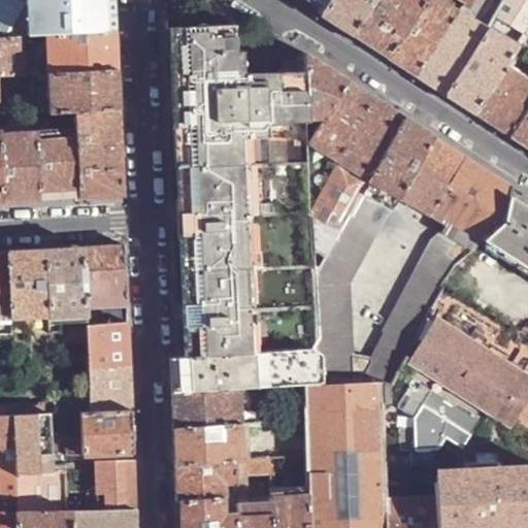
[(28,3),(24,0),(0,0),(0,29),(8,34),(28,3)]
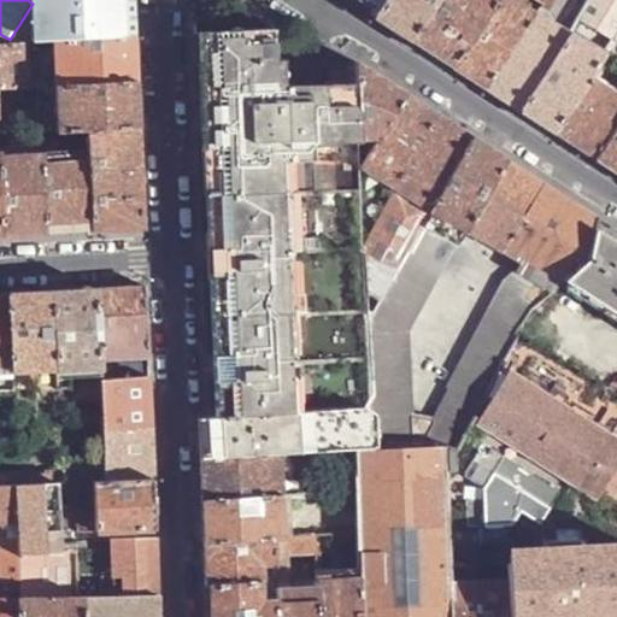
[(28,0),(33,4),(35,45),(53,43),(134,39),(131,0),(28,0)]
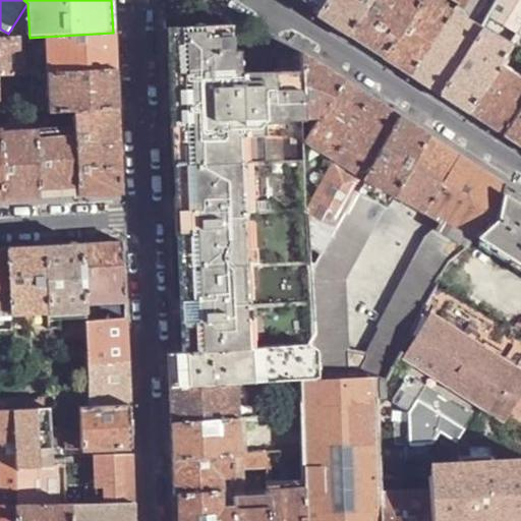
[(322,0),(316,8),(313,12),(332,24),(344,33),(365,0),(322,0)]
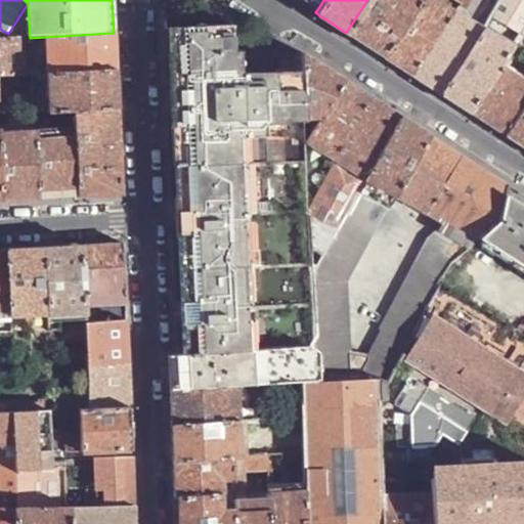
[(367,0),(346,33),(367,47),(384,57),(421,0),(367,0)]
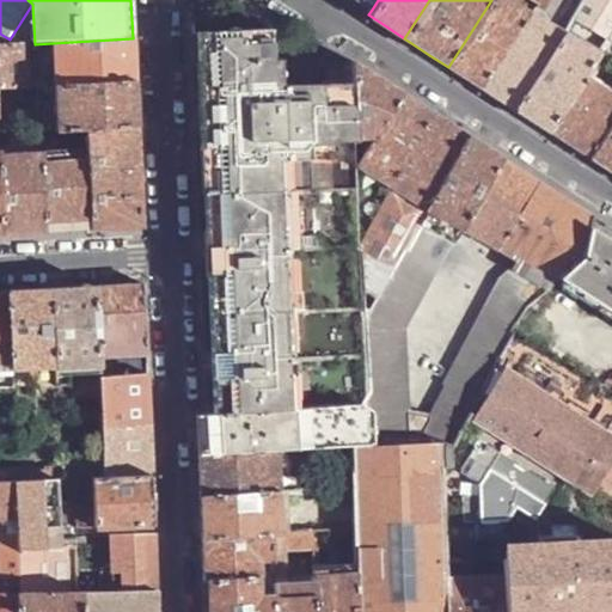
[(531,13),(507,0),(491,0),(448,67),(469,80),(482,89),(531,13)]
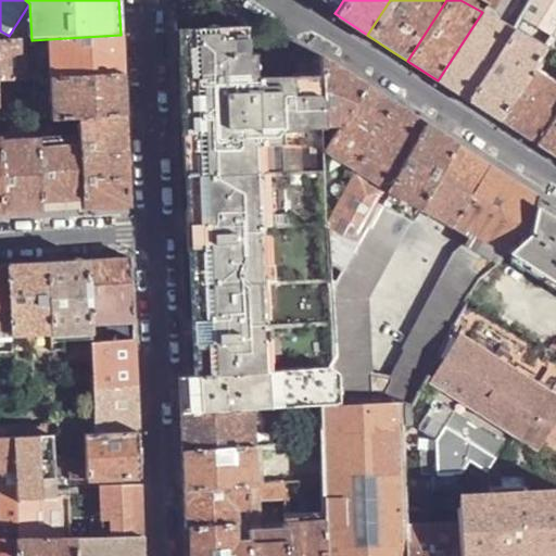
[(488,3),(481,0),(460,0),(482,12),(488,4),(488,3)]
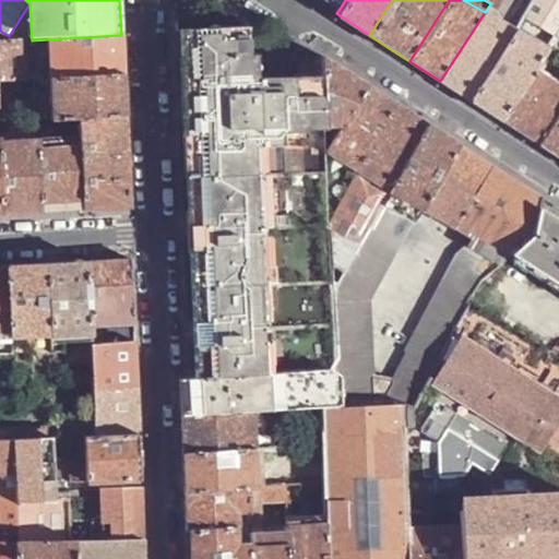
[(499,0),(495,8),(490,4),(485,12),(487,14),(515,31),(534,0),(499,0)]
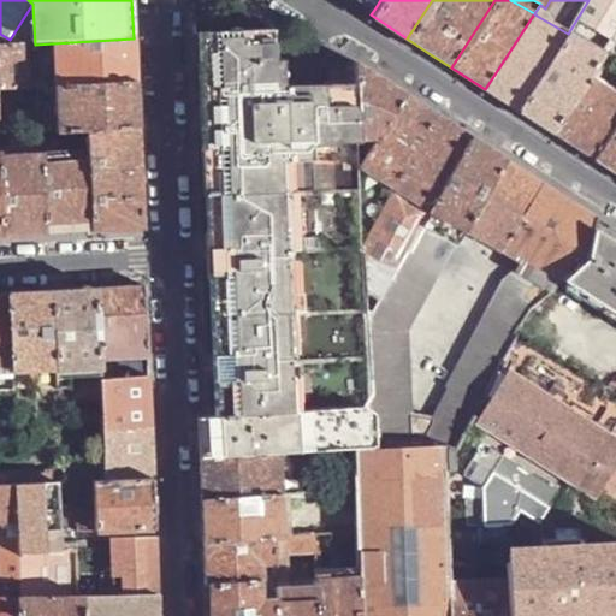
[(615,0),(588,0),(568,34),(602,54),(615,31),(615,0)]
